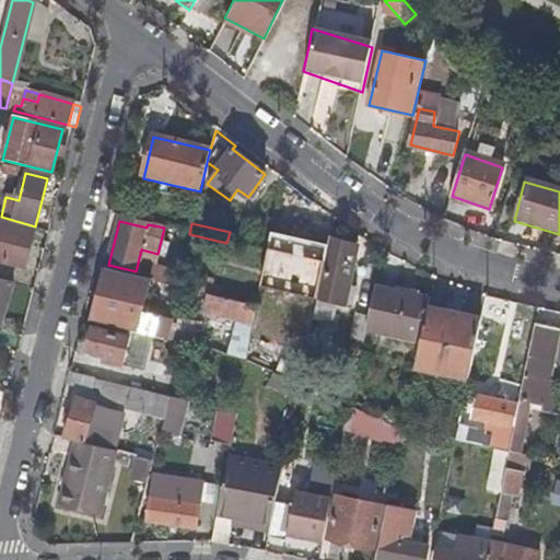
[(0,263),(24,269),(33,233),(0,225),(0,263)]
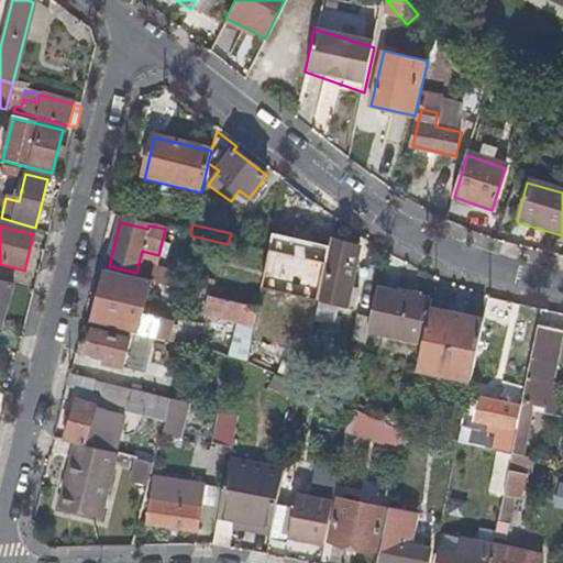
[(277,276),(310,283),(316,250),(284,243),(277,276)]
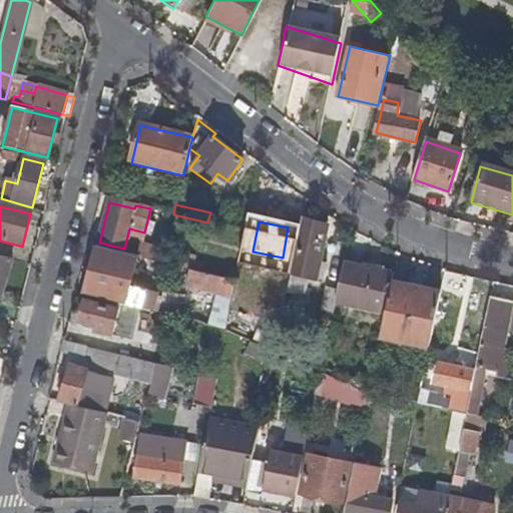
[(326,226),(302,221),(291,276),(315,281),(316,273),(318,264),(326,226)]
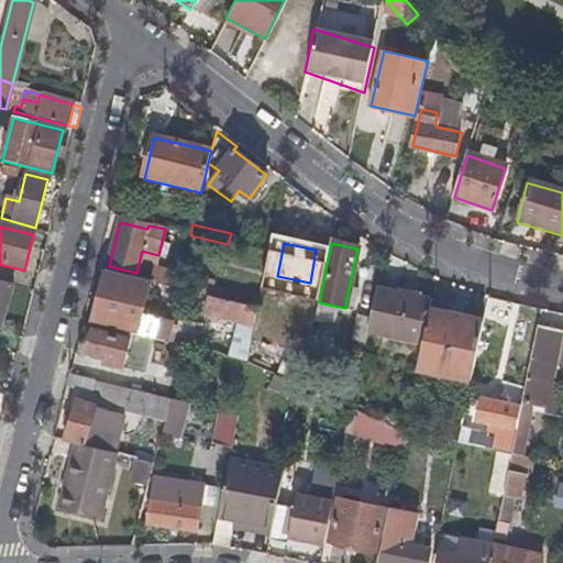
[(155,271),(152,282),(173,287),(176,273),(161,268),(155,271)]
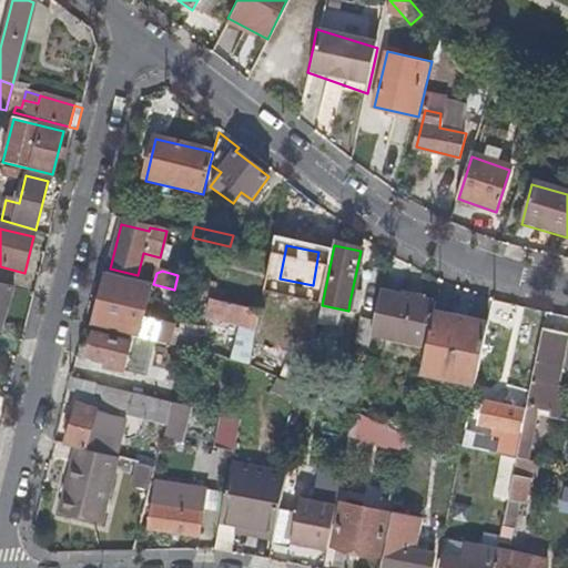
[(153,284),(109,273),(94,327),(158,343),(163,323),(144,318),(153,284)]
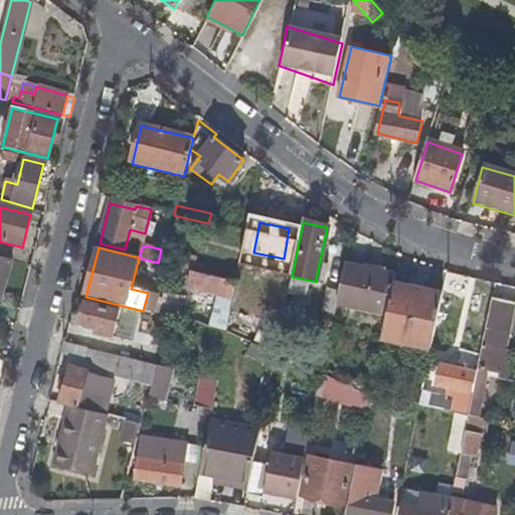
[(0,300),(12,262),(0,259),(0,300)]
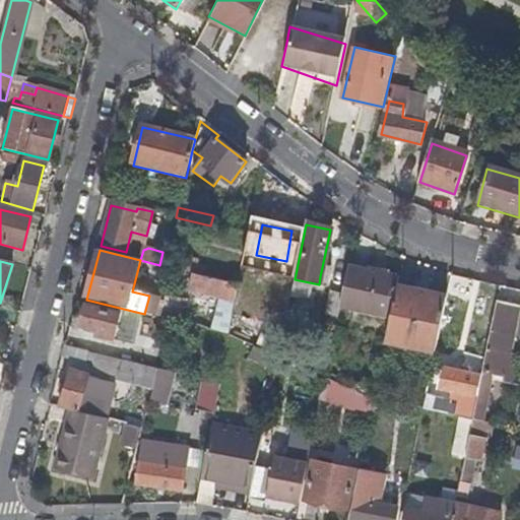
[(330,269),(322,267),(320,276),(329,276),(330,269)]
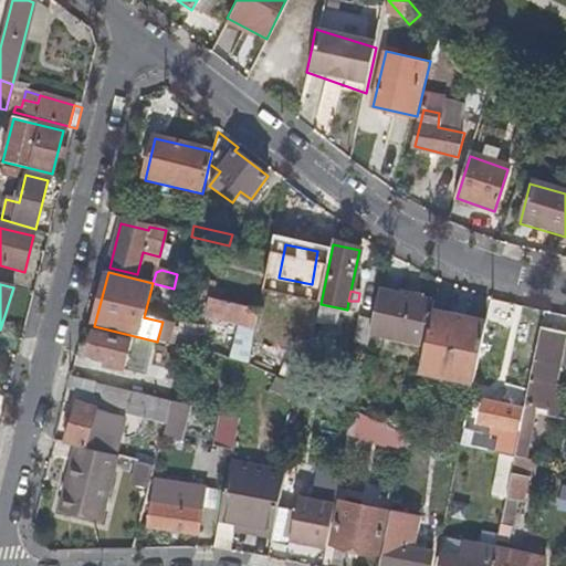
[(423,346),(430,314),(431,303),(420,300),(420,297),(401,293),(401,296),(380,292),(374,320),(371,336),(423,346)]
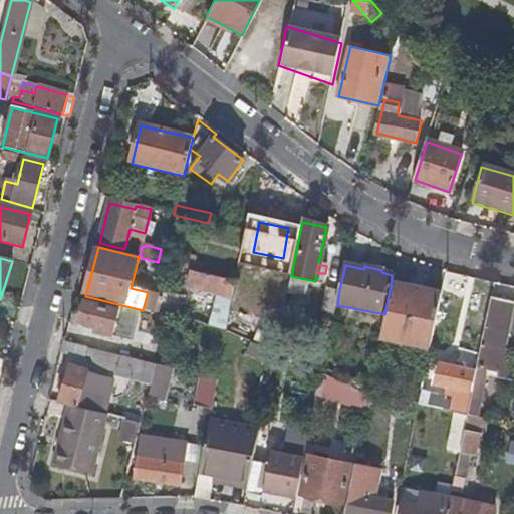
[(226,299),(230,281),(193,271),(189,288),(226,299)]
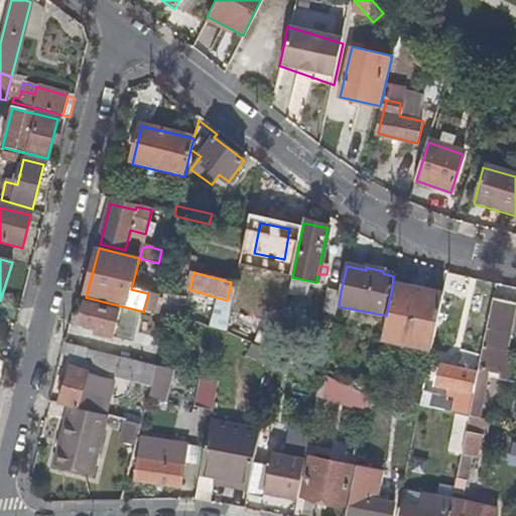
[(430,350),(442,295),(392,286),(386,315),(382,341),(430,350)]
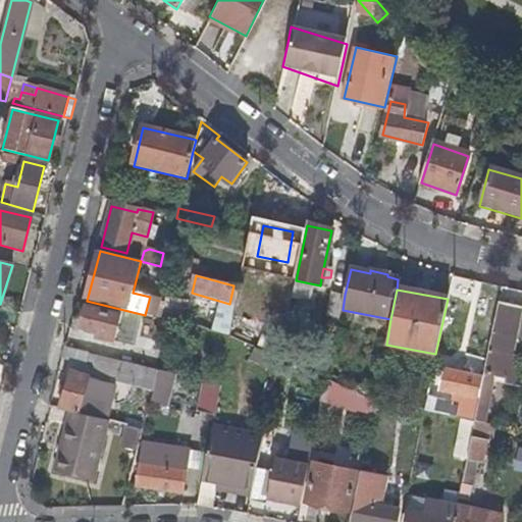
[(316,297),(293,292),(291,306),(314,311),(316,297)]
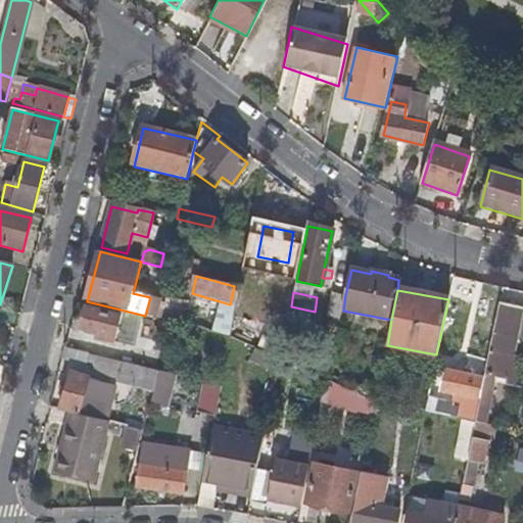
[(340,321),(343,311),(345,295),(333,293),(328,318),(340,321)]
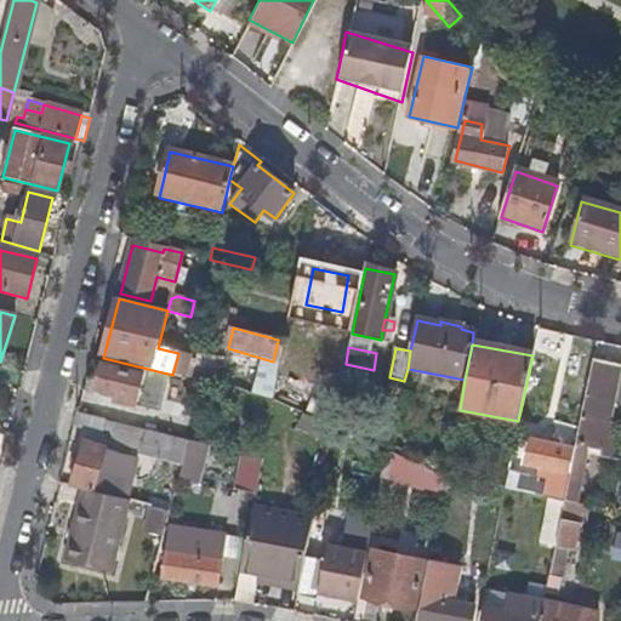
[(620,369),(590,363),(574,450),(567,488),(581,491),(590,448),(604,450),(603,461),(617,463),(620,443),(620,429),(608,427),(620,369)]
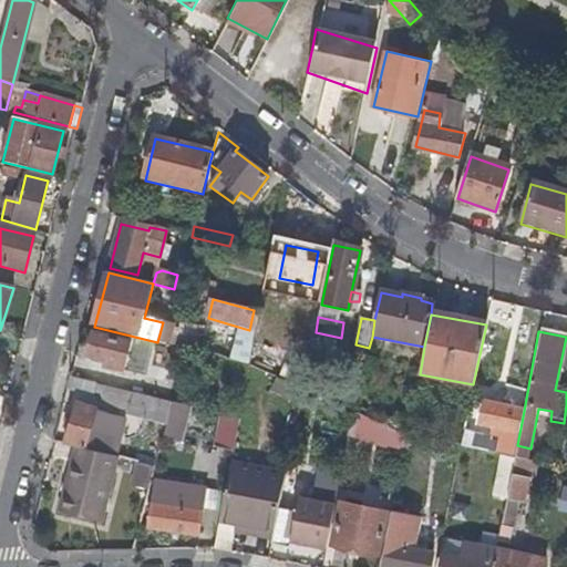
[(88,357),(99,360),(106,361),(105,368),(122,372),(130,343),(93,333),(88,357)]
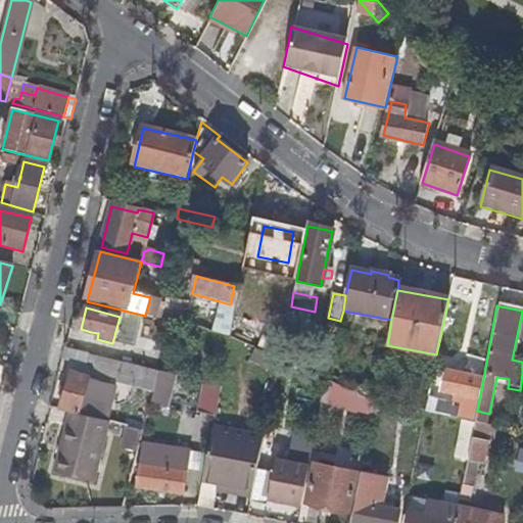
[(276,324),(234,313),(231,335),(270,352),(276,324)]
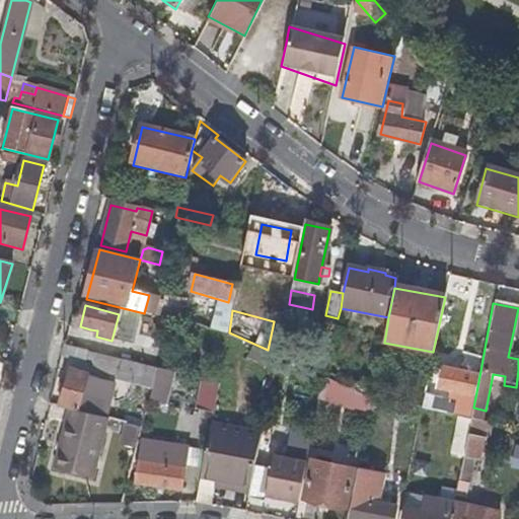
[(115,338),(130,341),(135,317),(120,314),(115,338)]
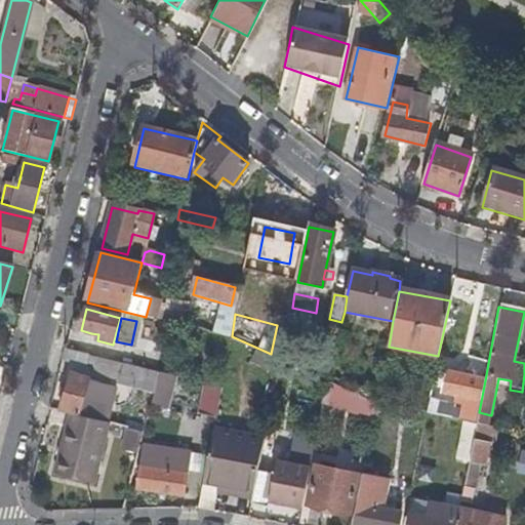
[(159,373),(66,350),(63,361),(84,367),(90,363),(96,365),(99,377),(108,379),(102,403),(92,401),(93,396),(85,393),(88,380),(71,376),(62,412),(72,415),(107,423),(112,406),(117,408),(124,377),(136,380),(135,388),(156,393),(159,373)]
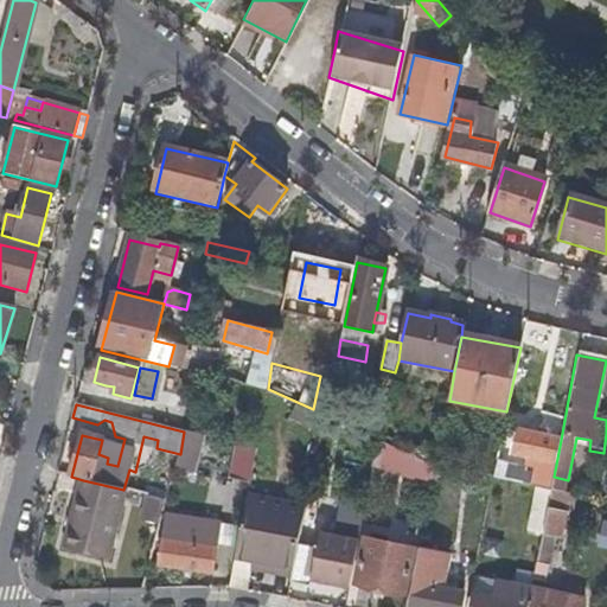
[(554,477),(561,440),(515,430),(510,455),(542,461),(537,484),(551,487),(554,477)]
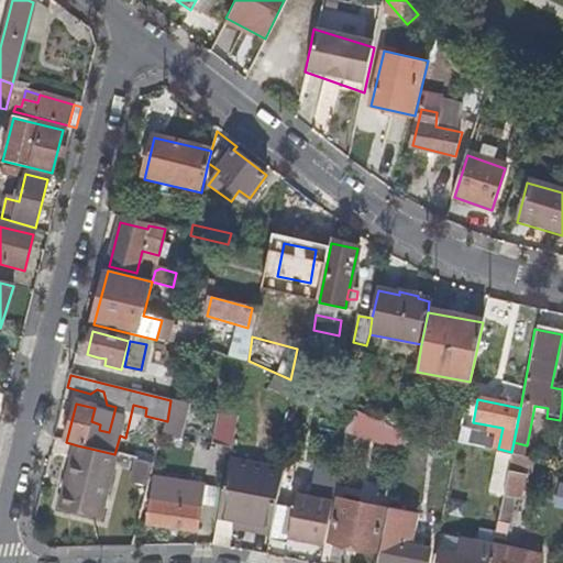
[(185,405),(170,400),(167,421),(164,432),(177,435),(185,405)]
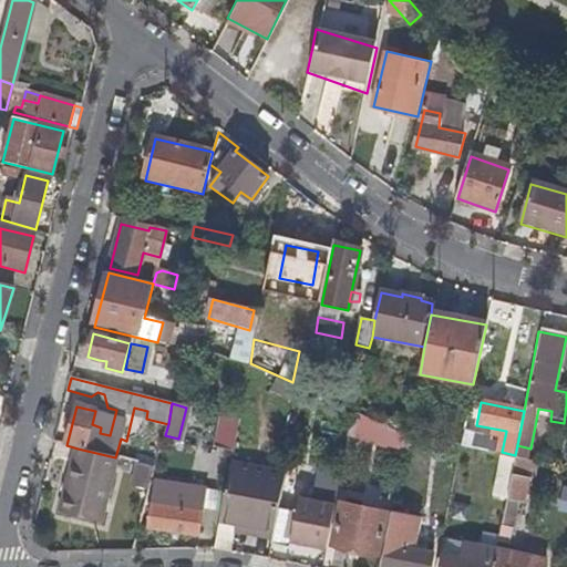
[(402,454),(406,437),(356,414),(352,433),(402,454)]
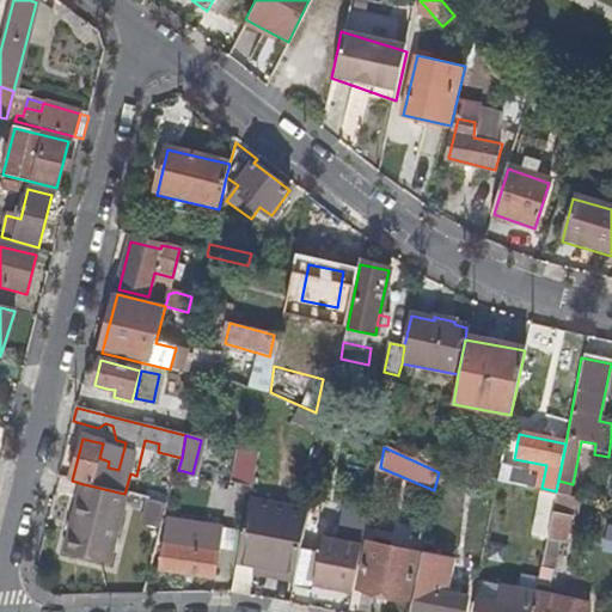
[(254,484),(259,457),(239,452),(232,481),(254,484)]
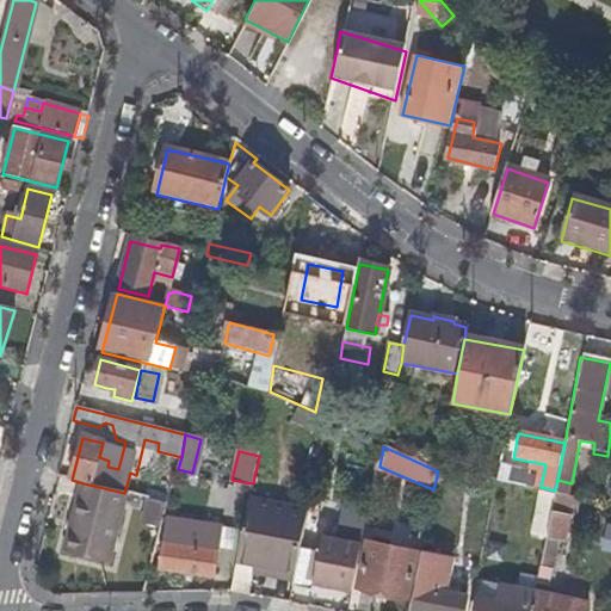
[(531,476),(499,470),(495,483),(534,491),(531,476)]
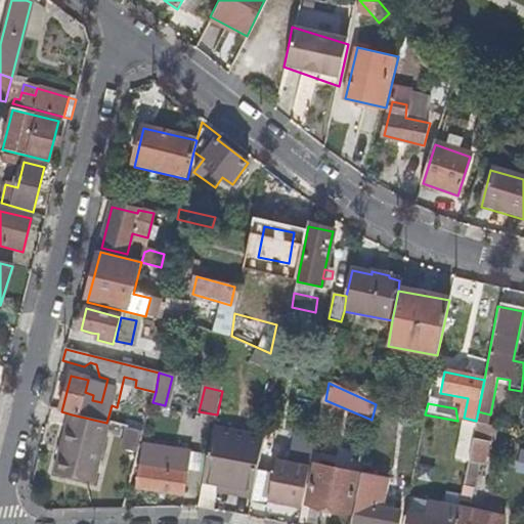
[(495,403),(491,422),(516,426),(519,407),(495,403)]
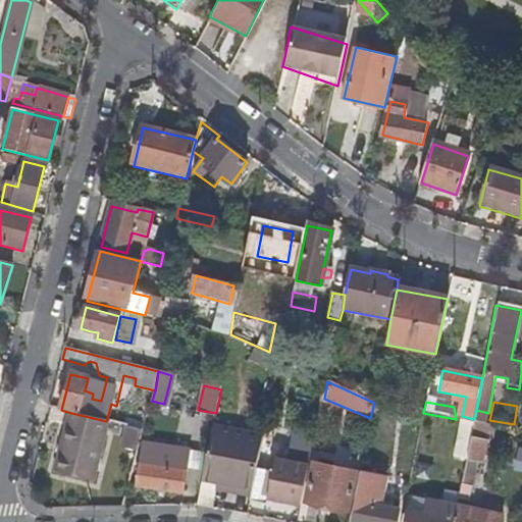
[(106,421),(71,413),(55,472),(93,481),(110,422),(106,421)]
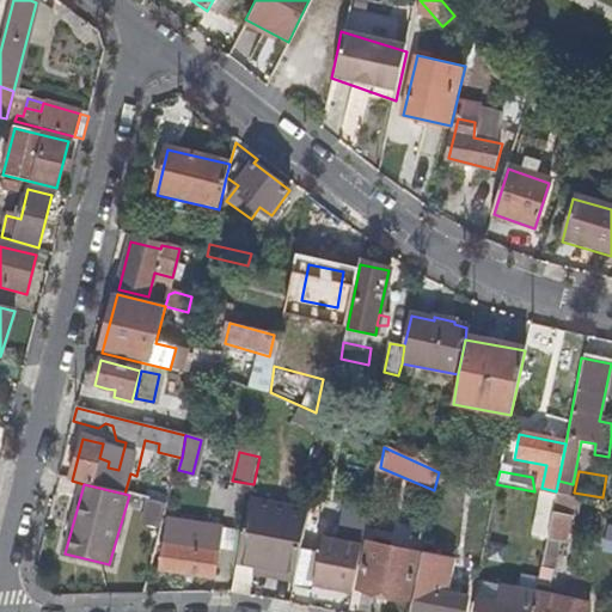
[(161,502),(170,505),(172,496),(164,494),(161,502)]
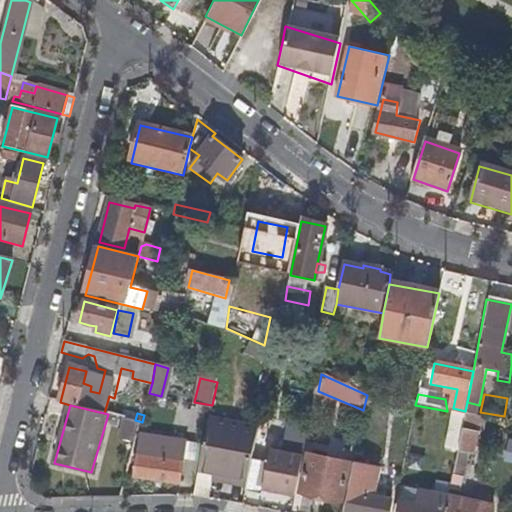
[(119,416),(117,436),(131,438),(134,418),(119,416)]
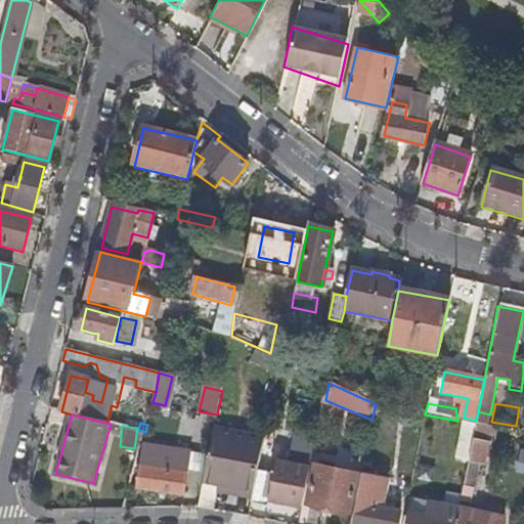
[(215,428),(206,481),(220,484),(234,487),(233,492),(252,496),(257,471),(263,441),(264,437),(215,428)]
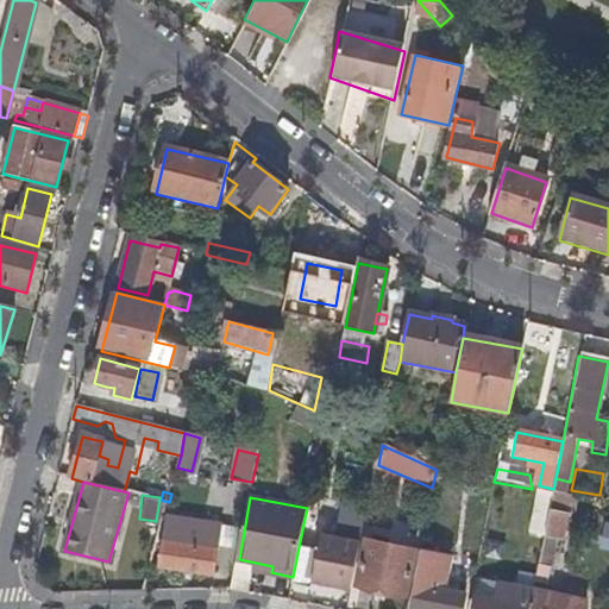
[(548,509),(534,583),(544,584),(546,576),(544,575),(546,564),(556,565),(565,513),(548,509)]
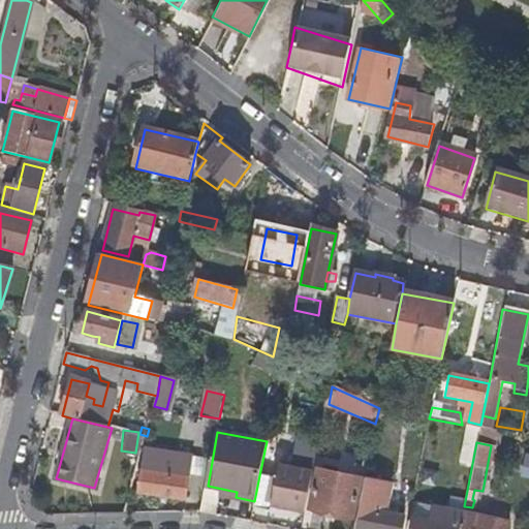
[(282,449),(266,445),(259,475),(276,477),(279,464),(281,452),(282,449)]
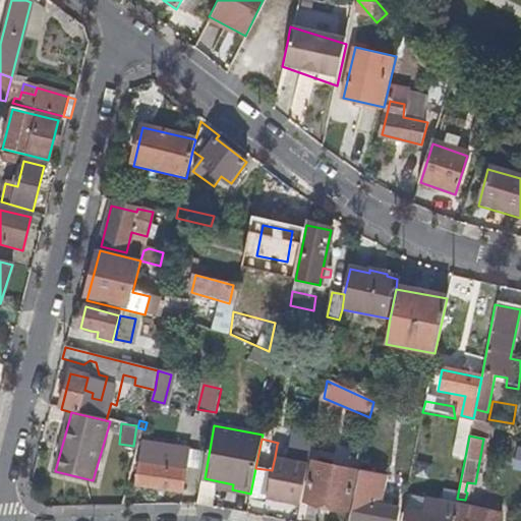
[(520,445),(514,444),(510,466),(520,468),(520,445)]
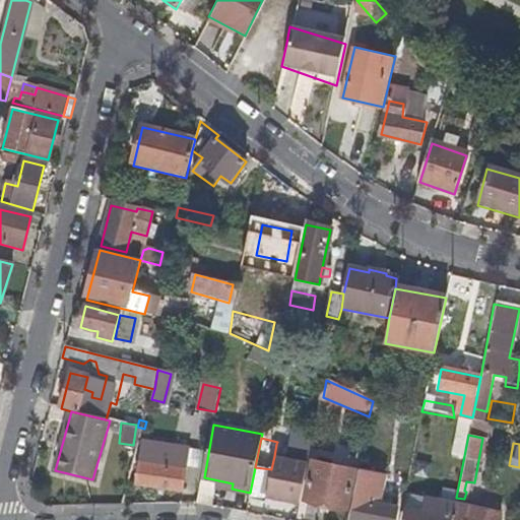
[(276,444),(274,456),(309,463),(312,451),(276,444)]
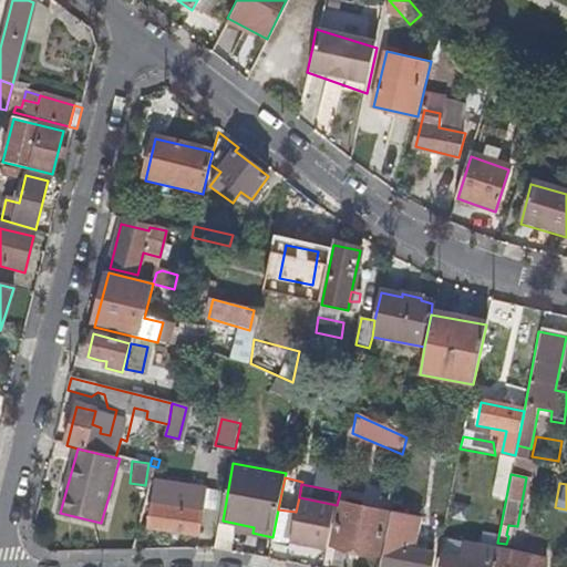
[(158,491),(150,526),(200,536),(205,513),(202,513),(204,501),(158,491)]
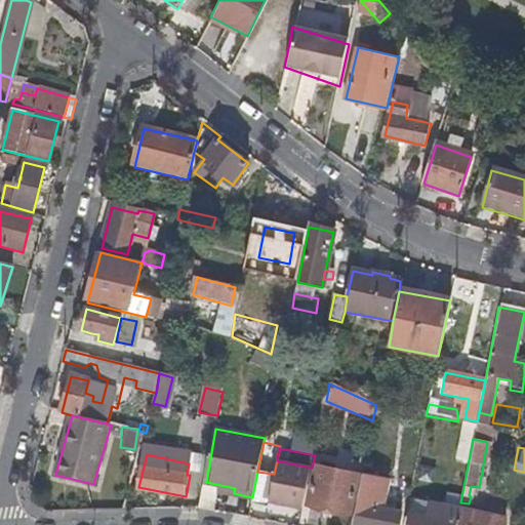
[(252,497),(251,502),(267,506),(269,501),(303,508),(312,468),(277,460),(274,474),(257,472),(252,497)]
